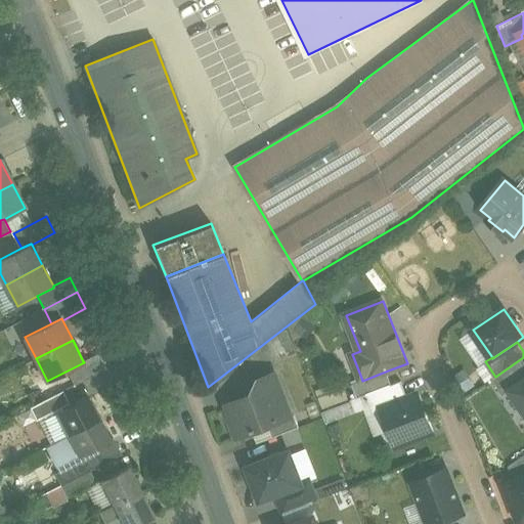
[(99,352),(83,361),(84,362),(68,370),(75,385),(107,368),(99,352)]
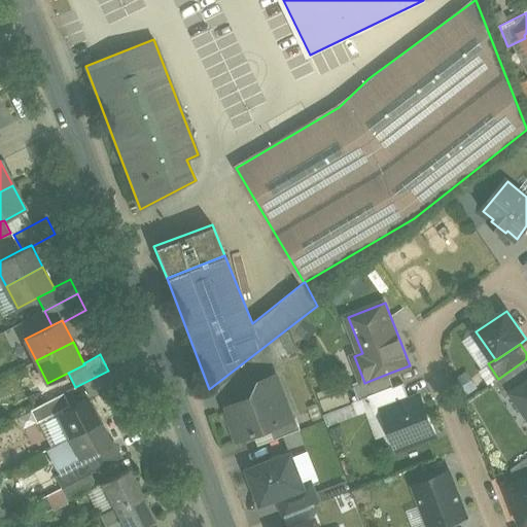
[(498,379),(496,380),(506,396),(514,392),(513,391),(526,381),(526,360),(526,359),(498,379)]
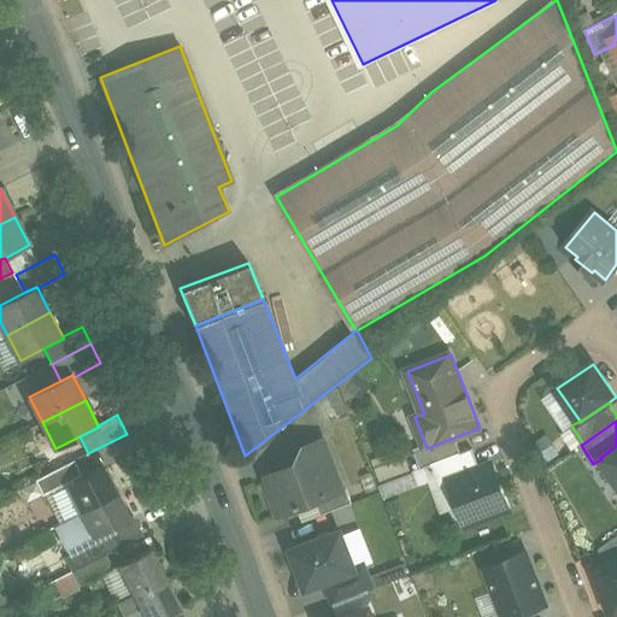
[(457,436),(427,448),(425,445),(415,448),(422,469),(434,464),(463,453),(457,436)]
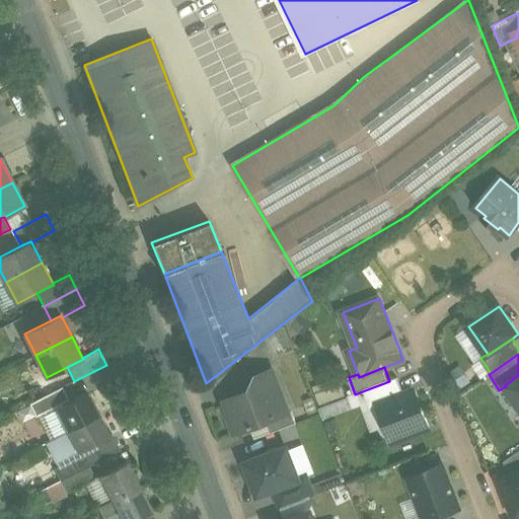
[(257,375),(250,390),(224,401),(236,433),(267,422),(289,413),(273,369),(257,375)]
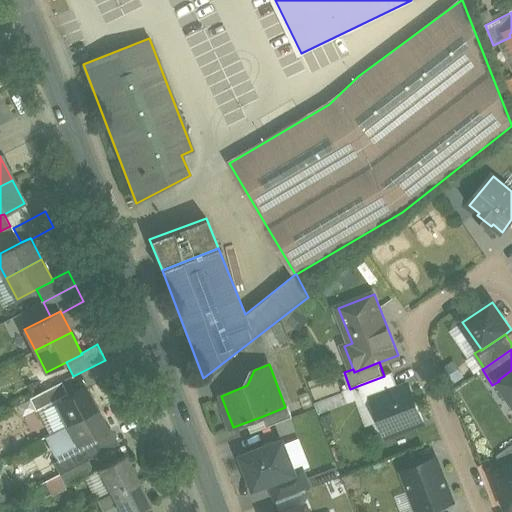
[(511,370),(498,380),(499,381),(511,400),(511,370)]
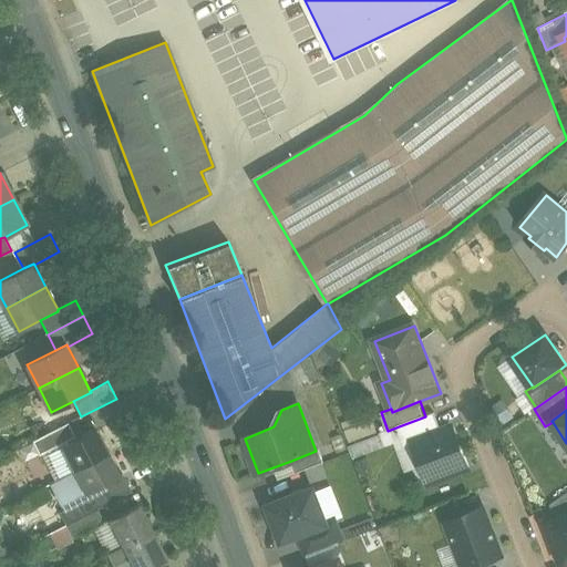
[(425,416),(399,426),(405,446),(414,443),(413,441),(443,430),(436,412),(425,416)]
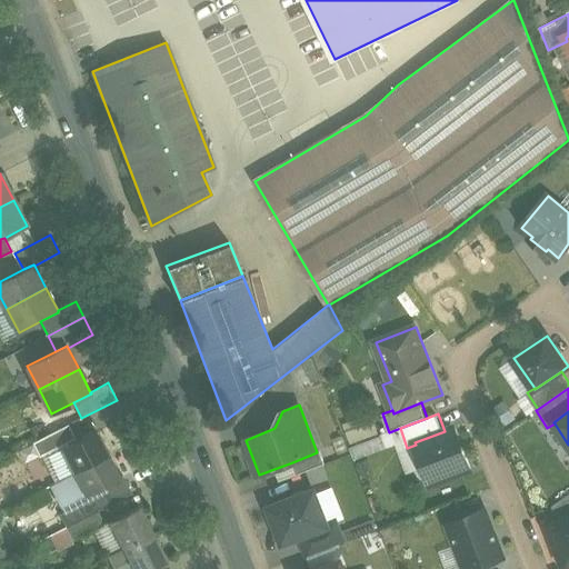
[(69,425),(33,442),(41,456),(76,438),(69,425)]
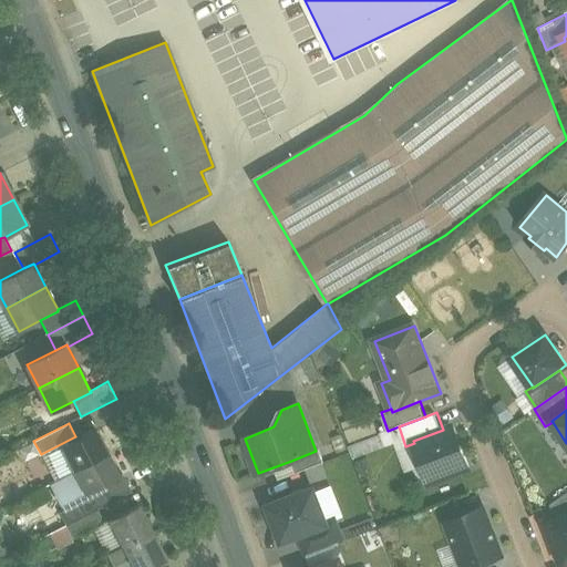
[(443,430),(413,441),(414,443),(421,461),(419,466),(422,474),(428,477),(430,483),(468,467),(453,426),(443,430)]
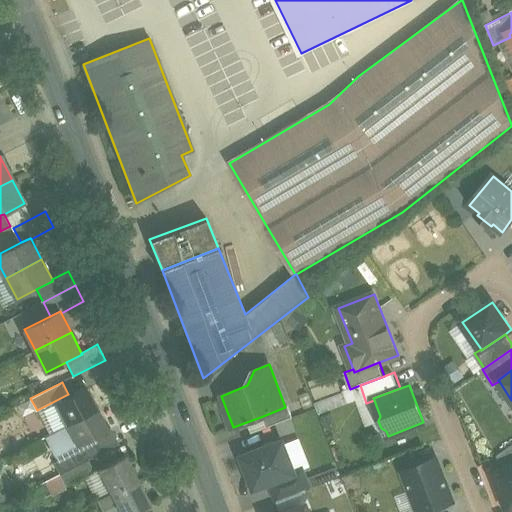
[(88,389),(57,405),(67,425),(98,409),(88,389)]
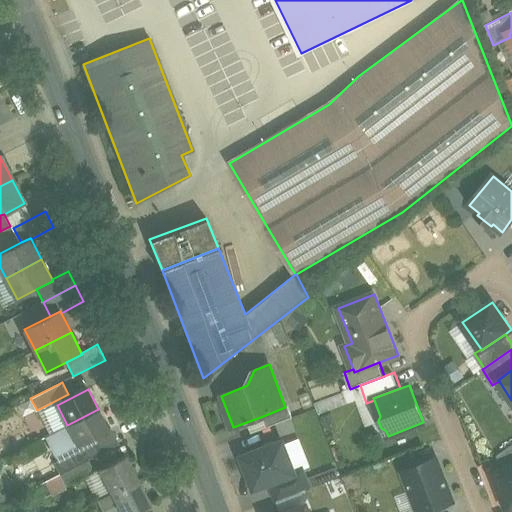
[(285,407),(263,416),(268,427),(294,417),(289,405),(285,407)]
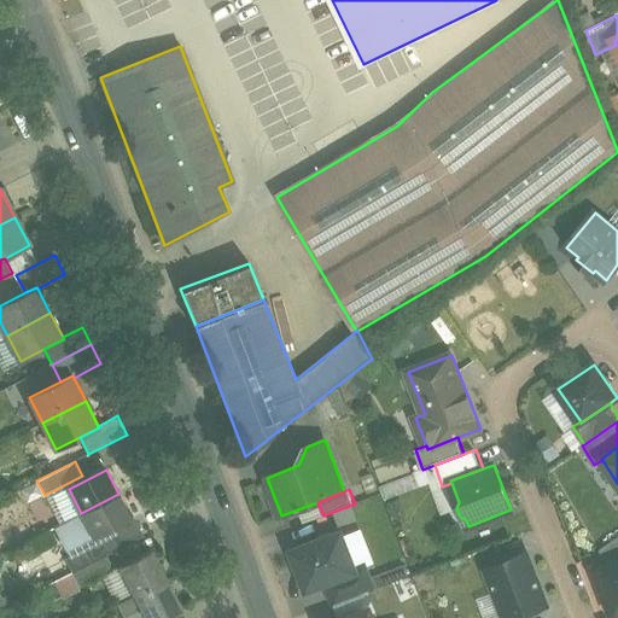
[(118,494),(81,513),(59,525),(71,548),(132,518),(118,494)]
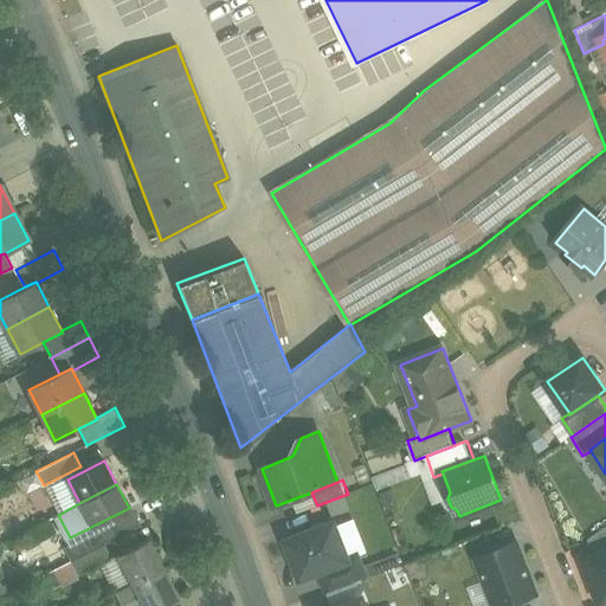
[(324,521),(313,524),(309,533),(289,541),(303,577),(320,571),(349,559),(349,558),(335,522),(331,524),(324,521)]
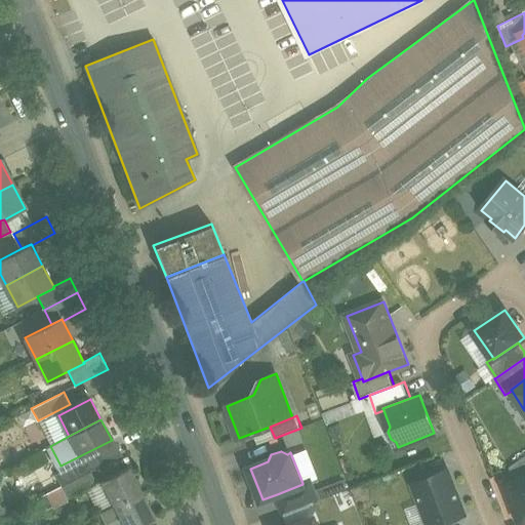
[(98,452),(73,466),(79,478),(91,472),(105,463),(98,452)]
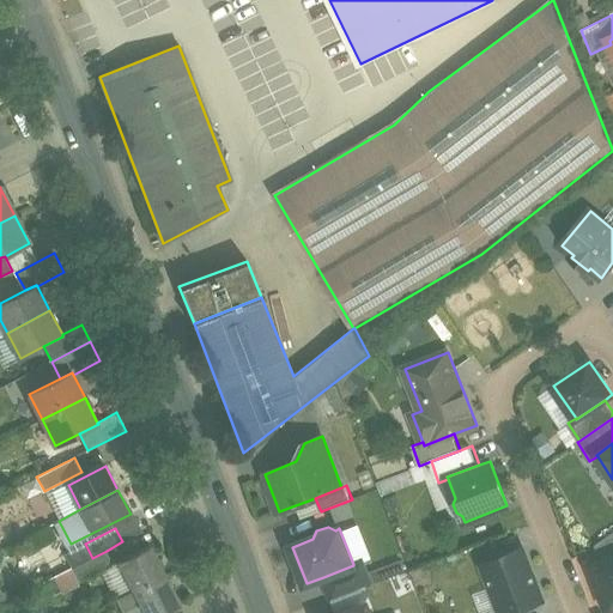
[(612,533),(596,545),(604,560),(612,556),(612,533)]
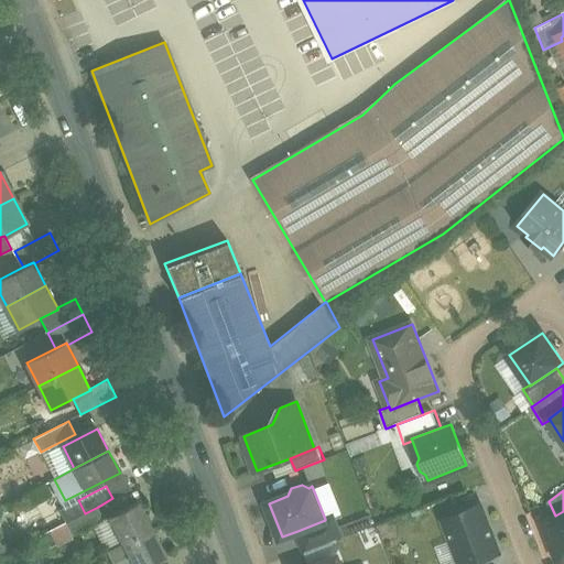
[(138,500),(109,516),(122,543),(152,529),(138,500)]
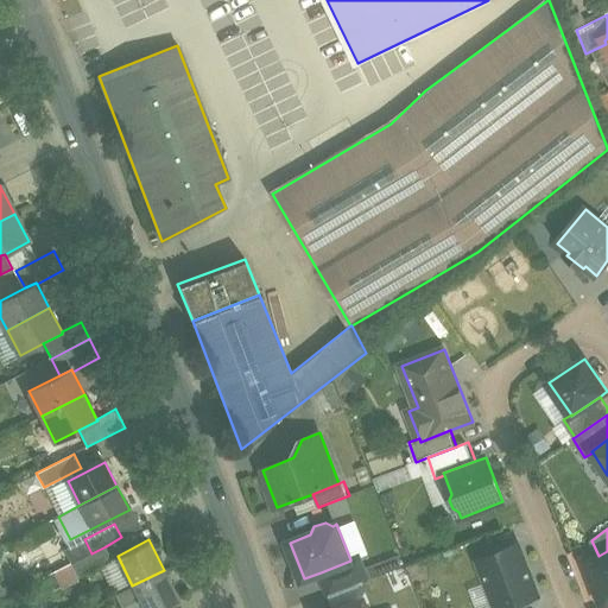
[(519,544),(480,559),(498,607),(505,607),(521,602),(539,595),(519,544)]
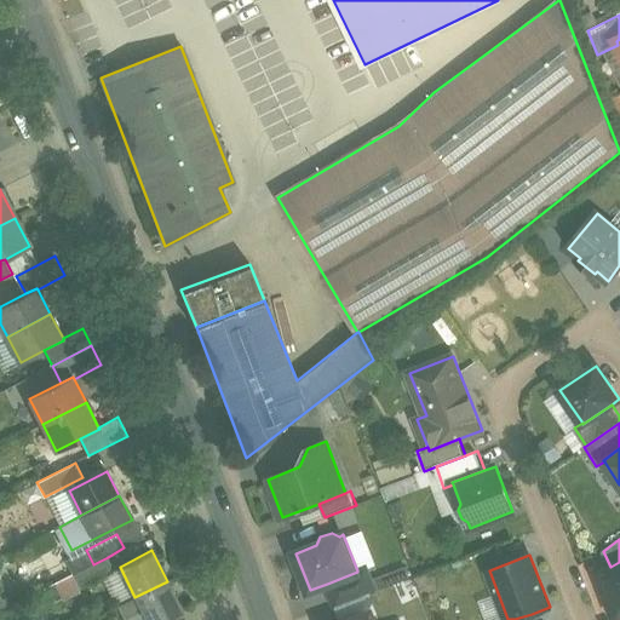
[(93,564),(73,574),(80,589),(115,570),(108,557),(93,564)]
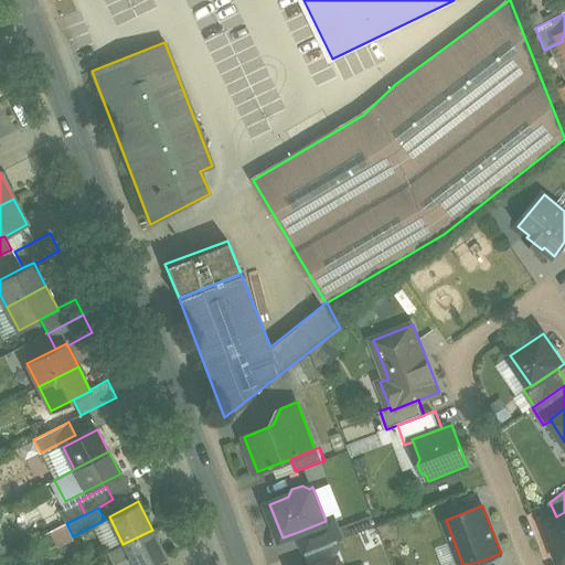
[(564,512),(556,516),(545,521),(562,563),(564,561),(564,512)]
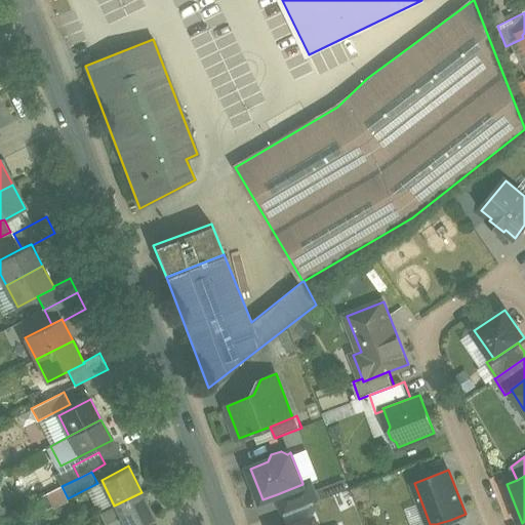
[(303,484),(277,494),(285,513),(319,500),(311,480),(303,483),(303,484)]
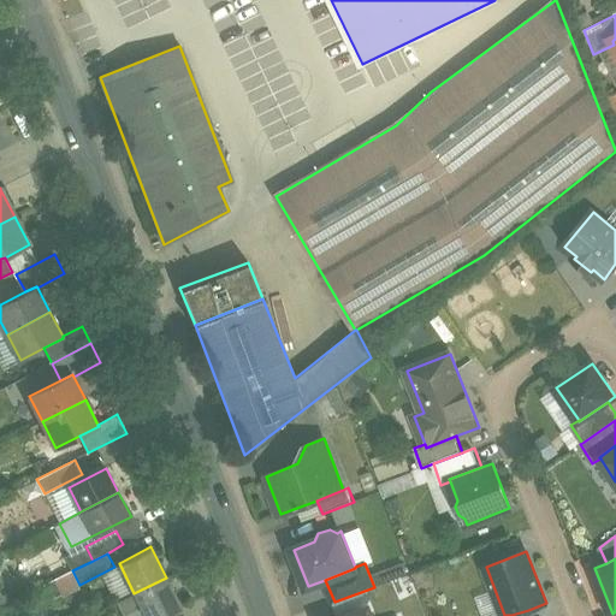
[(164,615),(182,606),(166,578),(134,593),(118,602),(125,615),(141,606),(146,615),(164,615)]
